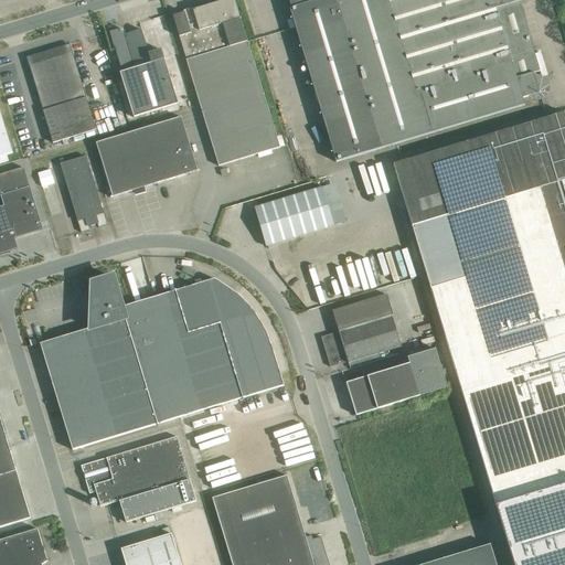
[(185,12),(173,16),(219,166),(280,147),(248,42),(247,42),(241,19),(241,18),(235,0),(224,0),(193,10),(194,12),(185,14),(185,12)]
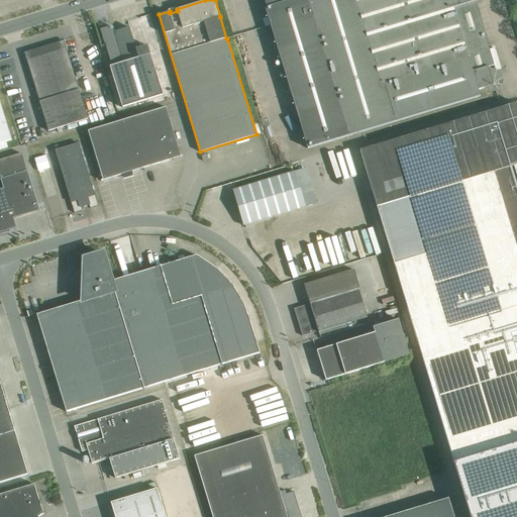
[(265,0),(267,7),(265,7),(268,17),(271,25),(306,148),(349,135),(481,95),(479,86),(494,81),(490,67),(495,65),(475,0),(476,0),(265,0)]
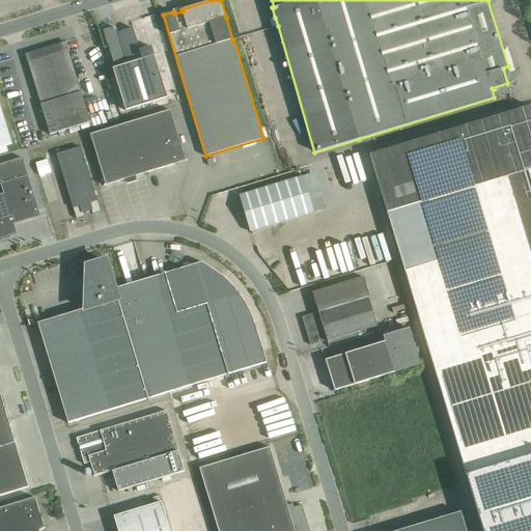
[(114,27),(104,30),(112,60),(140,52),(133,28),(116,33),(114,27)]
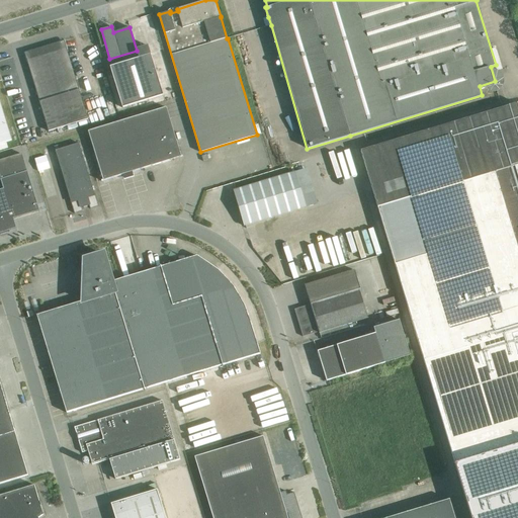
[(88,118),(65,41),(65,40),(25,53),(49,131),(88,118)]
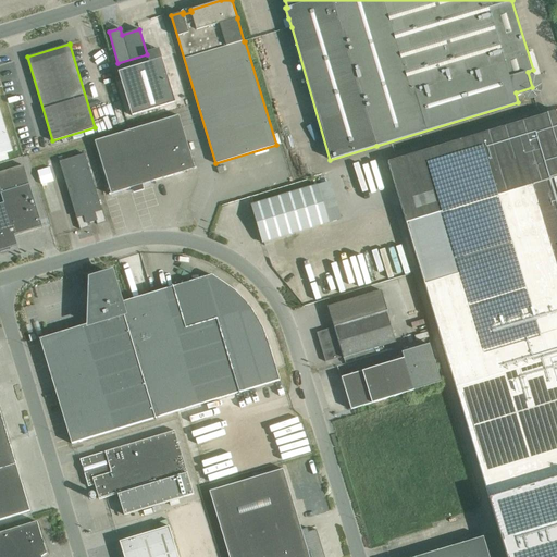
[(132,116),(176,103),(160,50),(147,54),(118,63),(121,72),(119,72),(132,116)]
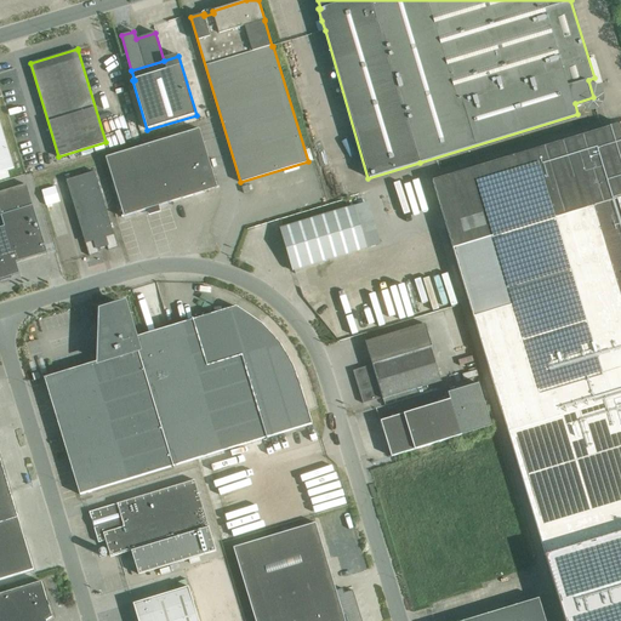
[(0,171),(9,170),(13,169),(0,121),(0,171)]
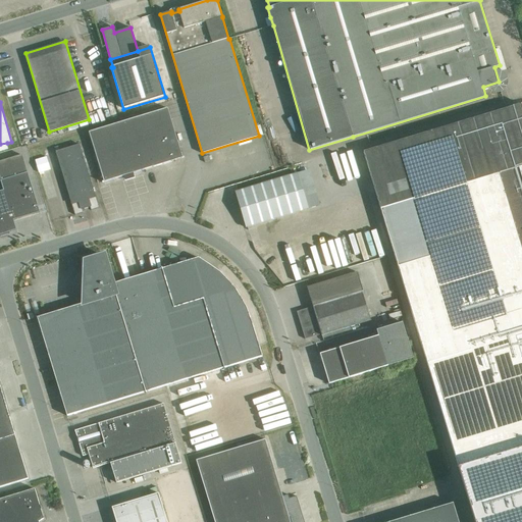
[(521,521),(521,105),(521,104),(364,152),(381,209),(427,364),(475,521),(521,521)]
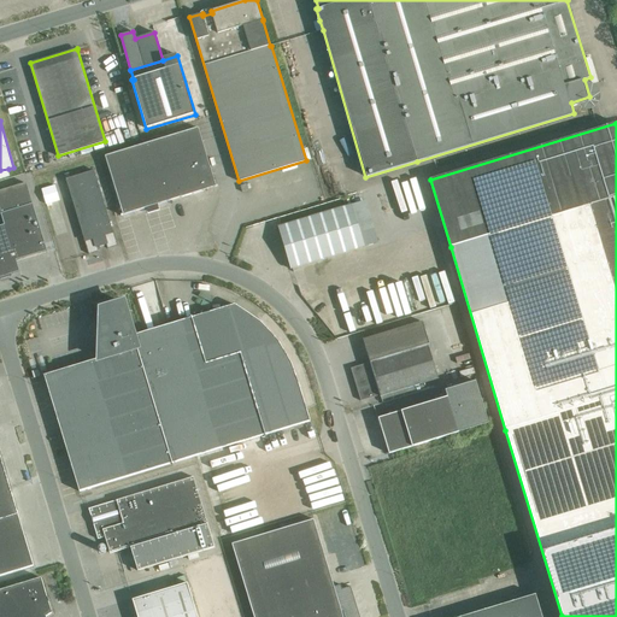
[(186,195),(217,187),(199,128),(168,137),(186,195)]
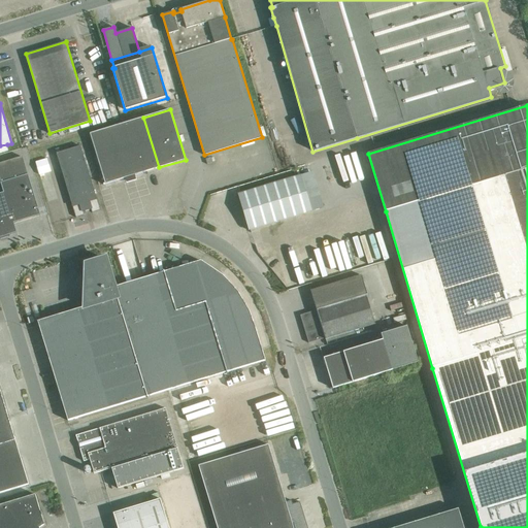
[(132,175),(159,167),(143,118),(117,126),(132,175)]
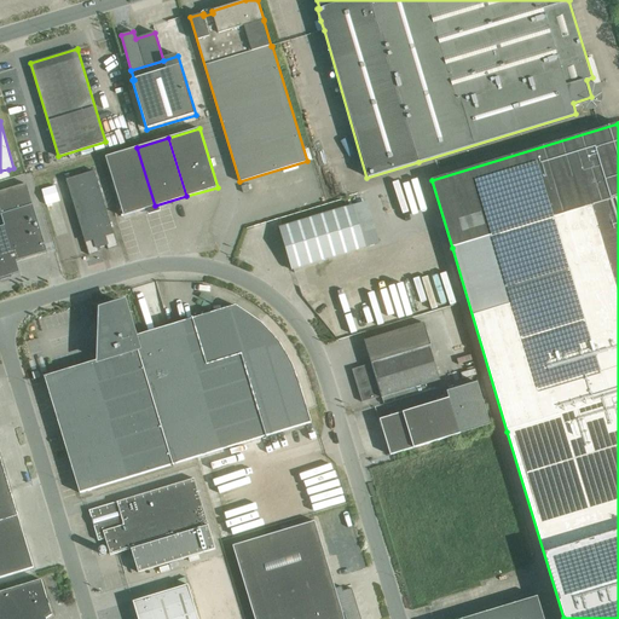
[(123,215),(155,206),(137,148),(105,156),(123,215)]
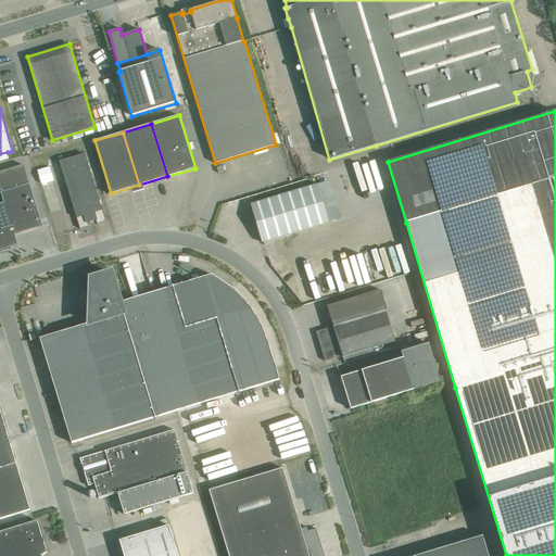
[(105,222),(102,211),(85,153),(60,161),(80,229),(89,226),(87,222),(89,222),(90,224),(95,222),(93,219),(96,219),(97,224),(105,222)]
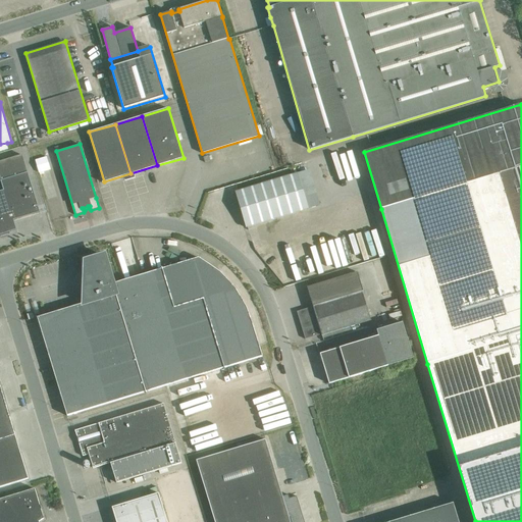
[(40,212),(22,155),(0,161),(0,176),(1,180),(4,191),(0,191),(0,231),(8,229),(9,231),(16,229),(13,220),(40,212)]
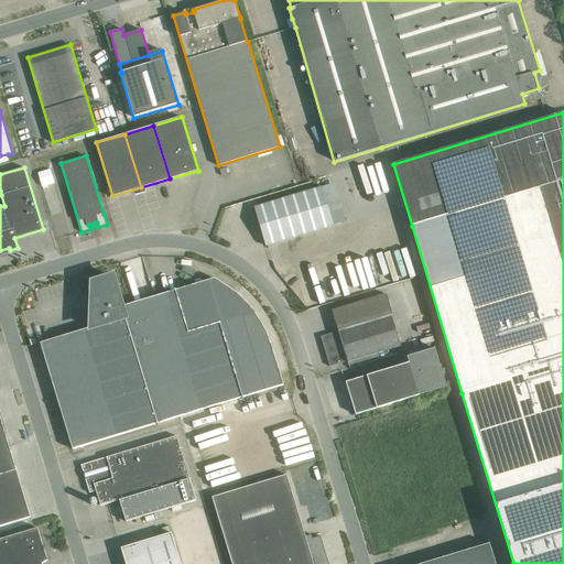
[(266,246),(334,225),(323,186),(255,207),(266,246)]
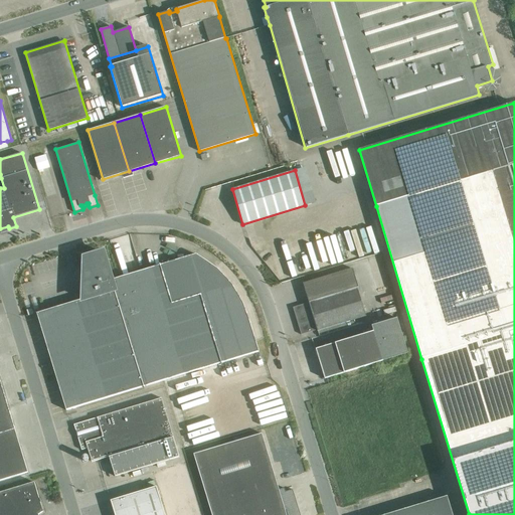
[(82,300),(37,313),(51,359),(66,410),(100,400),(168,379),(259,351),(256,346),(253,335),(250,325),(246,313),(242,303),(237,295),(232,286),(225,278),(218,269),(208,263),(196,254),(112,281),(104,251),(84,256),(82,300)]
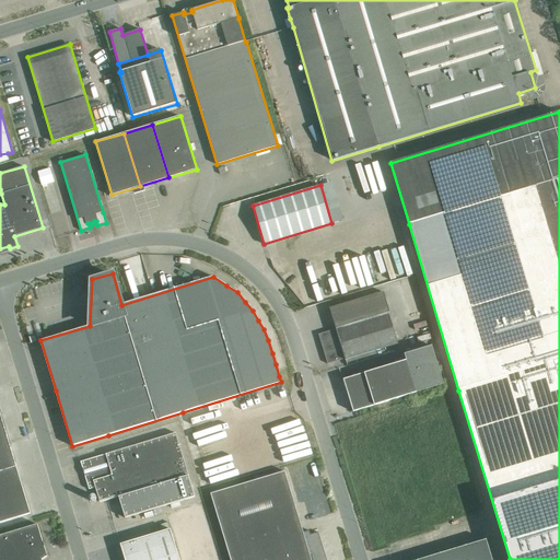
[(346,359),(398,343),(388,313),(389,312),(383,292),(329,308),(336,329),(318,334),(327,363),(345,358),(346,359)]
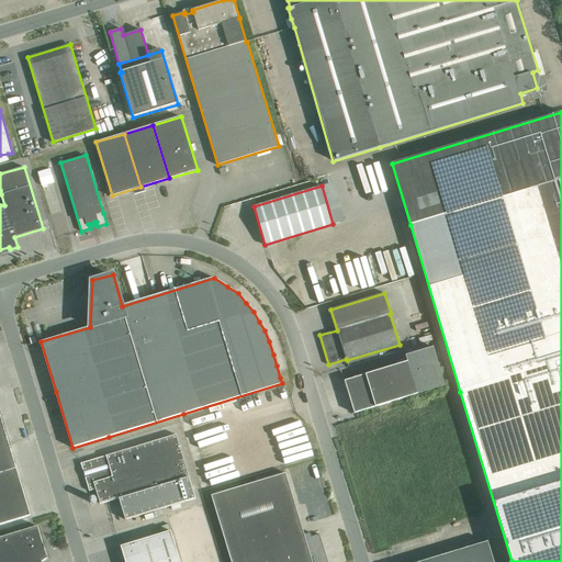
[(418,394),(445,385),(434,347),(406,356),(408,361),(345,381),(355,413),(418,394)]
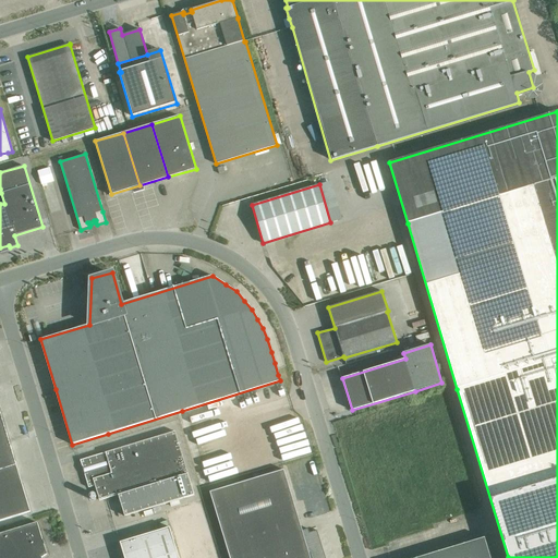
[(0,521),(31,512),(0,411),(0,521)]
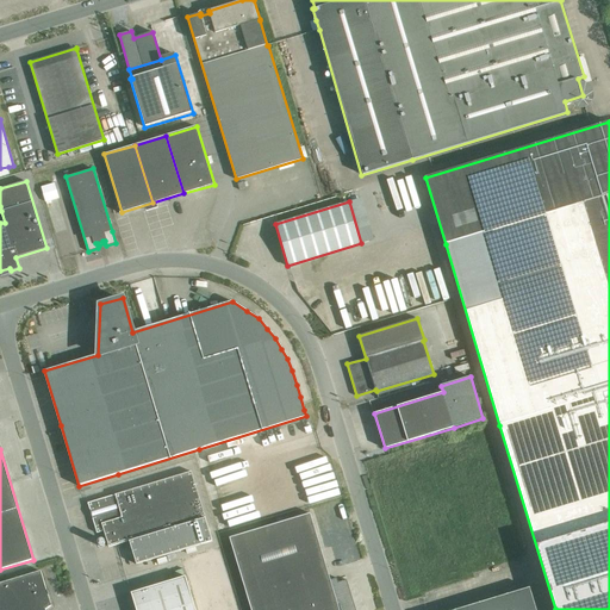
[(192,472),(88,503),(98,533),(104,530),(109,547),(130,541),(137,564),(212,541),(192,472)]
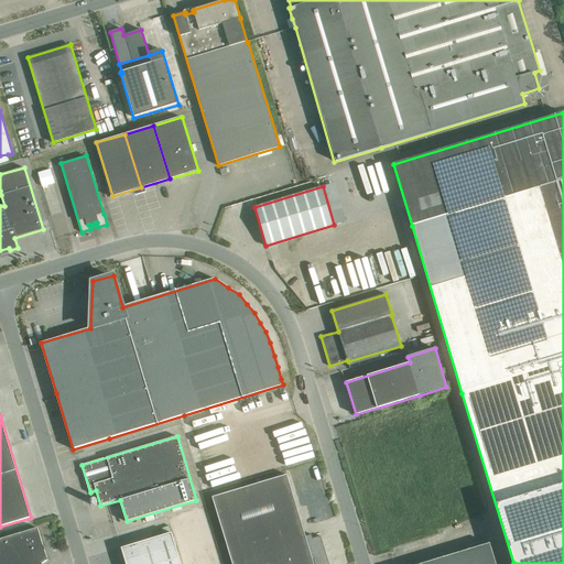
[(328,563),(321,535),(313,538),(312,534),(305,537),(286,475),(212,497),(231,563),(328,563)]
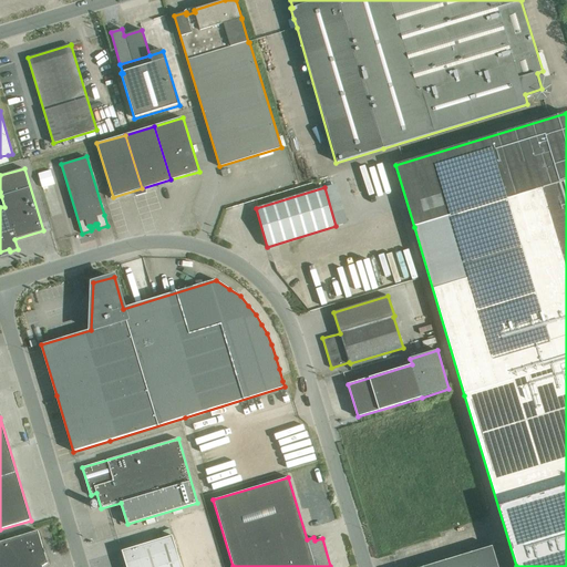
[(0,566),(42,566),(48,563),(38,531),(0,542),(0,566)]
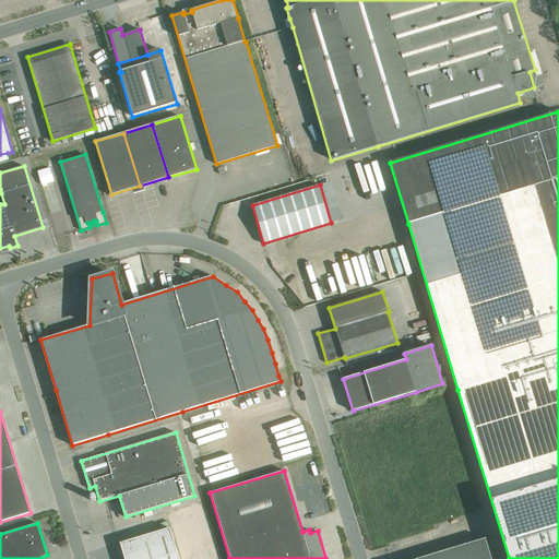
[(120,544),(125,558),(179,558),(170,528),(120,544)]
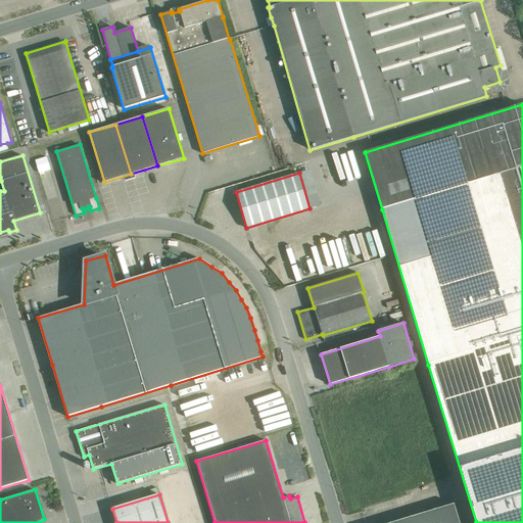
[(390,522),(460,522),(454,504),(390,522)]
